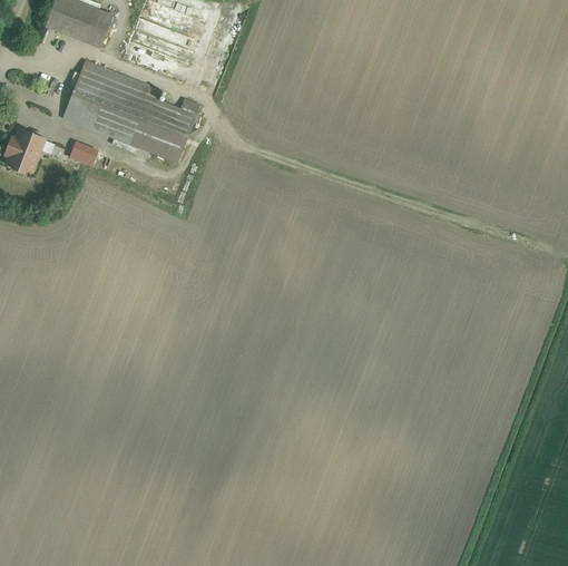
[(55,0),(46,27),(100,46),(113,12),(78,0),(55,0)]
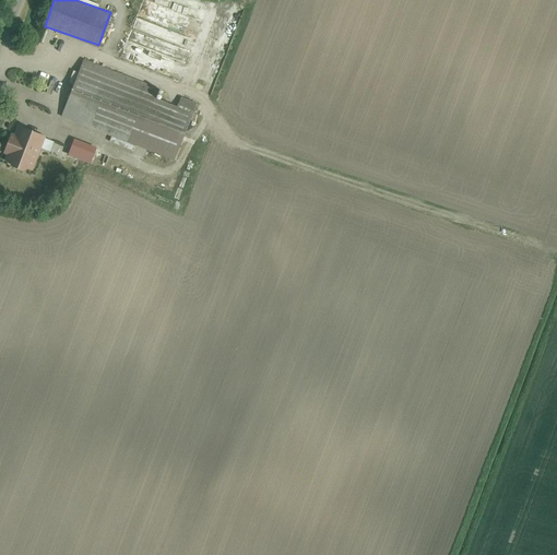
[(27,37),(23,46),(34,49),(37,40),(27,37)]
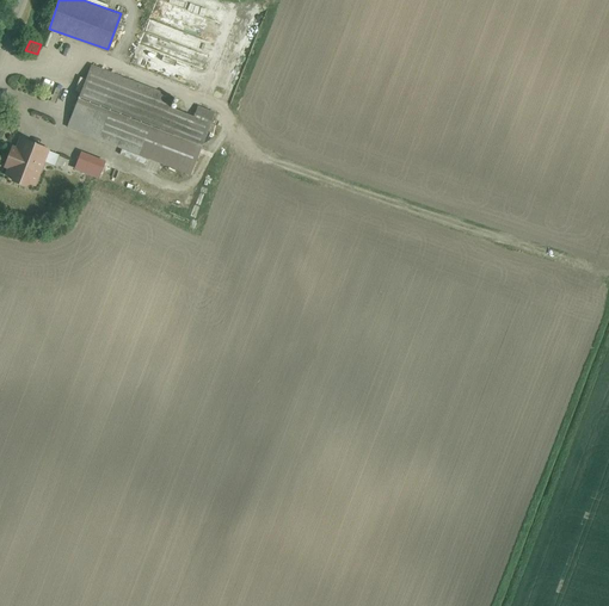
[(202,104),(198,116),(171,106),(176,94),(92,63),(69,125),(194,171),(216,110),(202,104)]
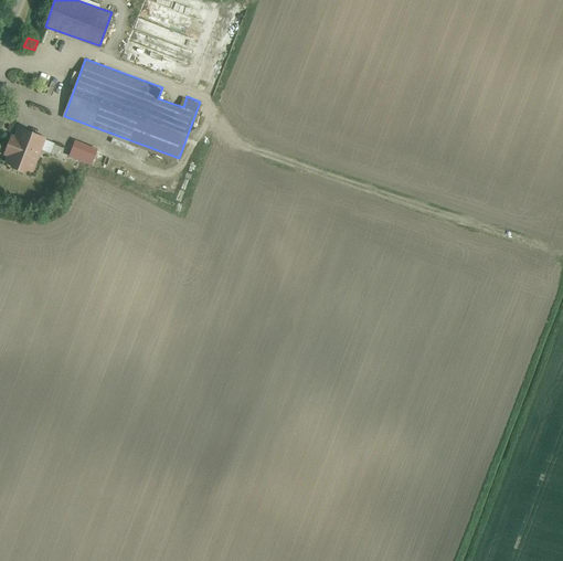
[(4,161),(32,172),(41,149),(51,152),(55,143),(18,128),(14,136),(9,134),(1,154),(7,156),(4,161)]
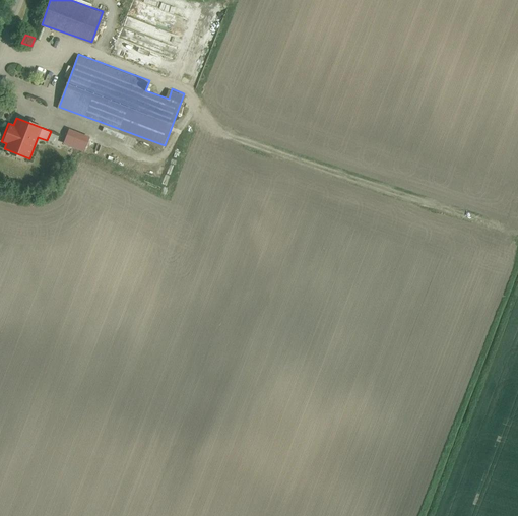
[(67,129),(62,142),(83,149),(88,136),(67,129)]
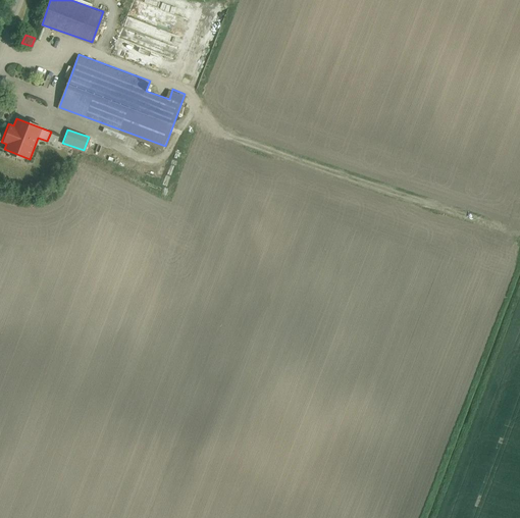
All buildings are outlined.
